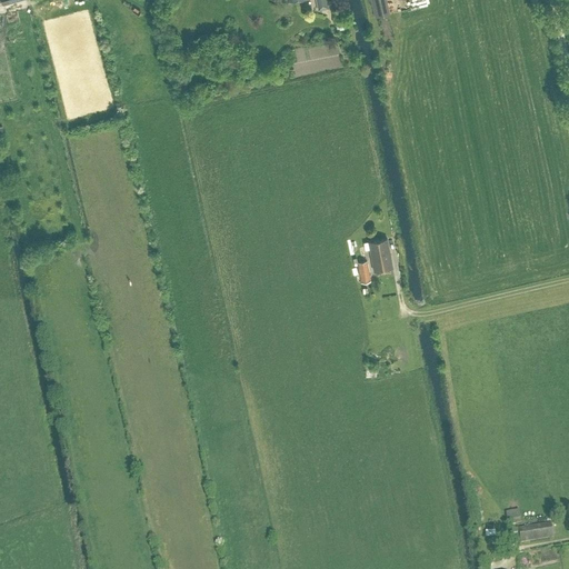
[(370,0),(375,16),(386,13),(382,0),(370,0)]
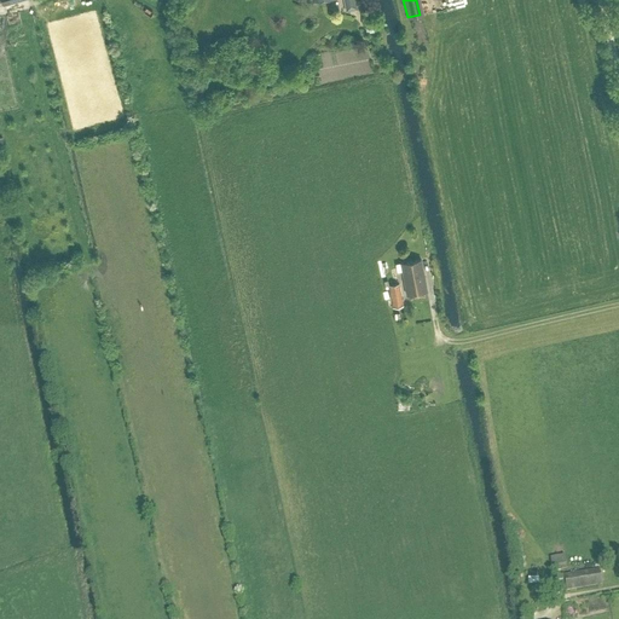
[(369,9),(360,10),(363,25),(372,23),(369,9)]
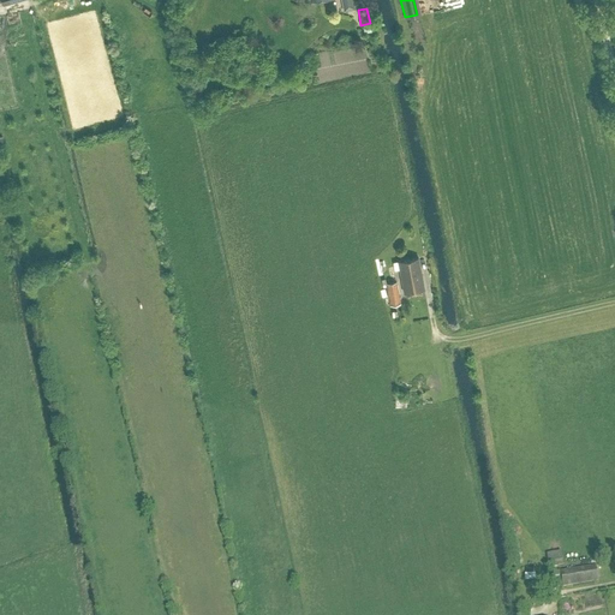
[(418,257),(398,261),(404,292),(424,288),(418,257)]
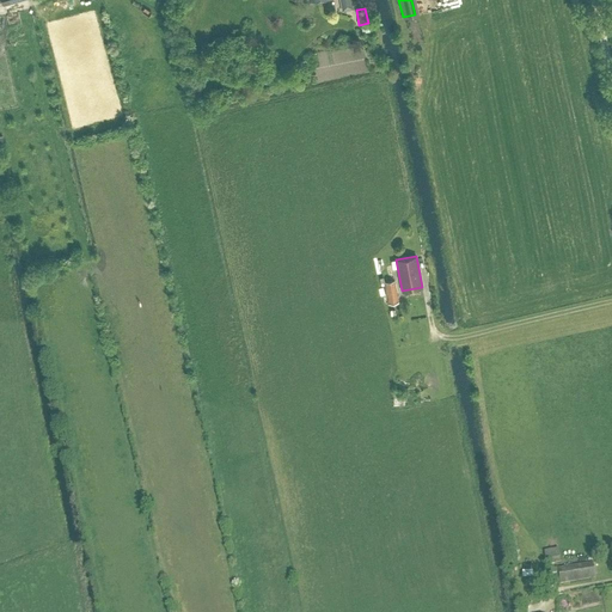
[(393,280),(384,281),(387,304),(398,301),(393,280)]
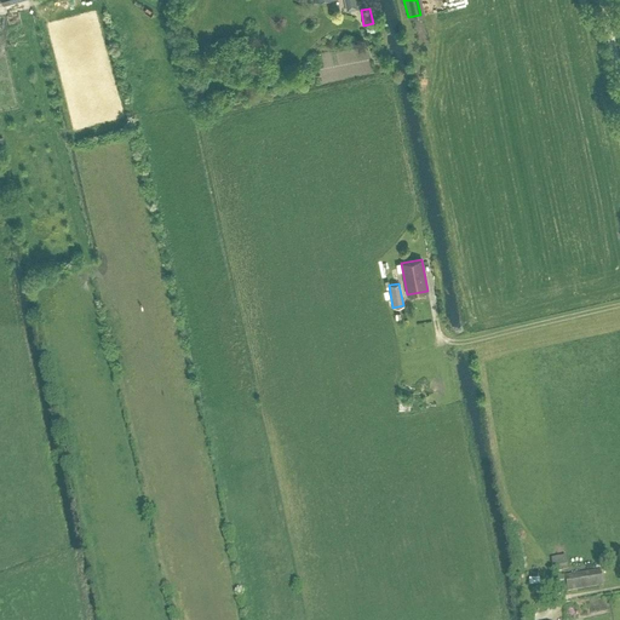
[(568,572),(566,558),(551,561),(554,574),(568,572)]
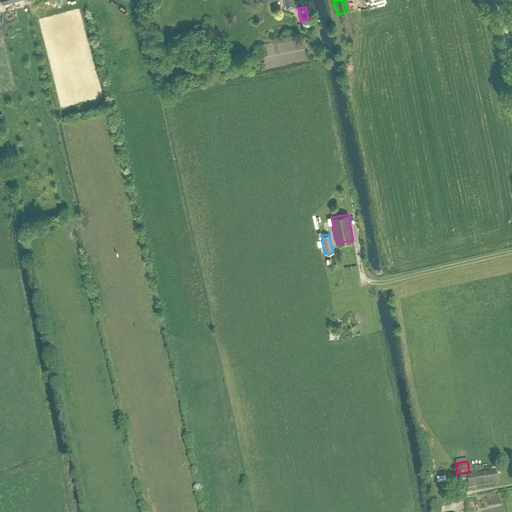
[(465,477),(468,491),(497,486),(495,472),(465,477)]
